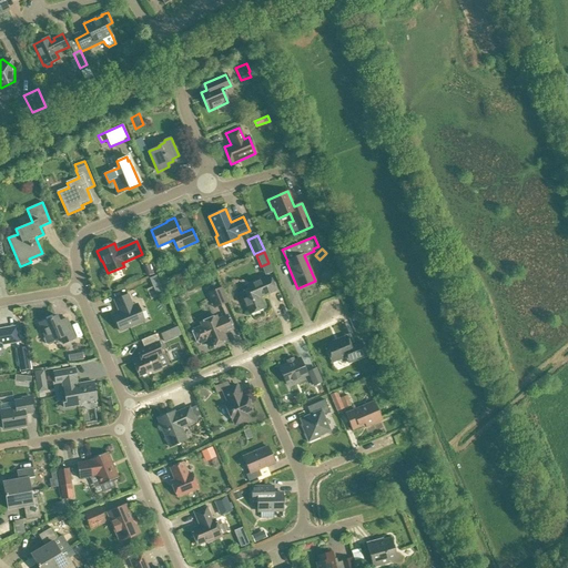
[(156,276),(150,279),(153,287),(160,284),(156,276)]
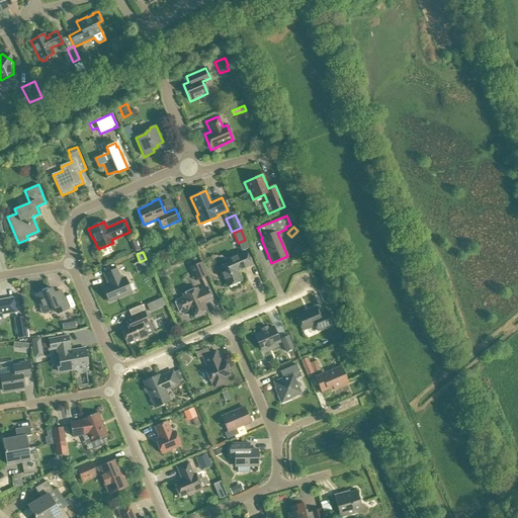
[(236,271),(251,265),(245,252),(225,261),(226,264),(219,267),(227,286),(240,281),(236,271)]
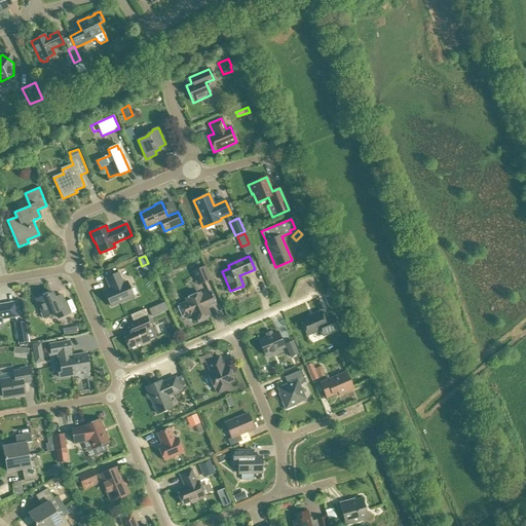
[(192,271),(197,286),(211,280),(204,266),(192,271)]
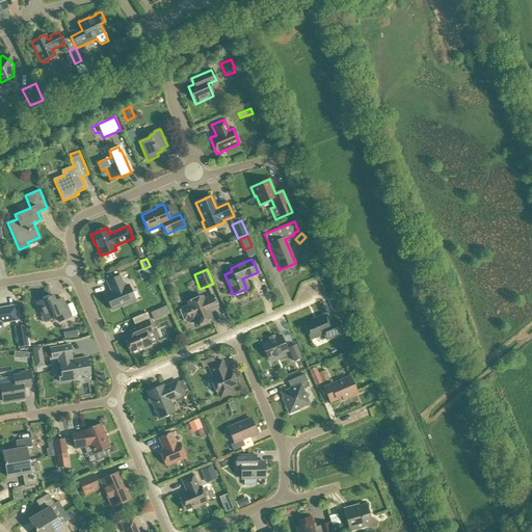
[(112,311),(134,301),(128,285),(124,287),(120,276),(107,282),(111,292),(105,295),(112,311)]
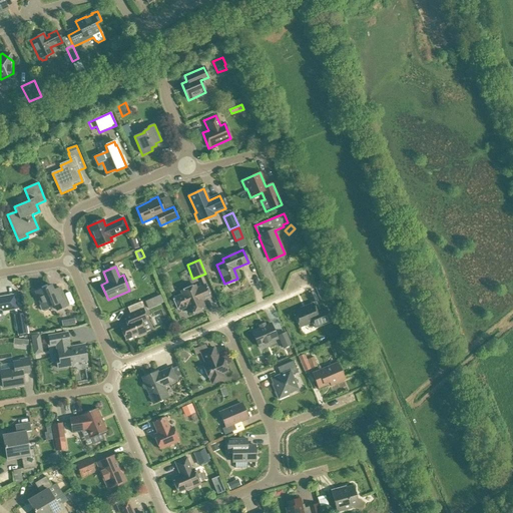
[(40,304),(39,307),(41,311),(43,313),(48,311),(49,308),(54,306),(56,311),(67,307),(60,288),(53,291),(51,286),(35,293),(40,304)]
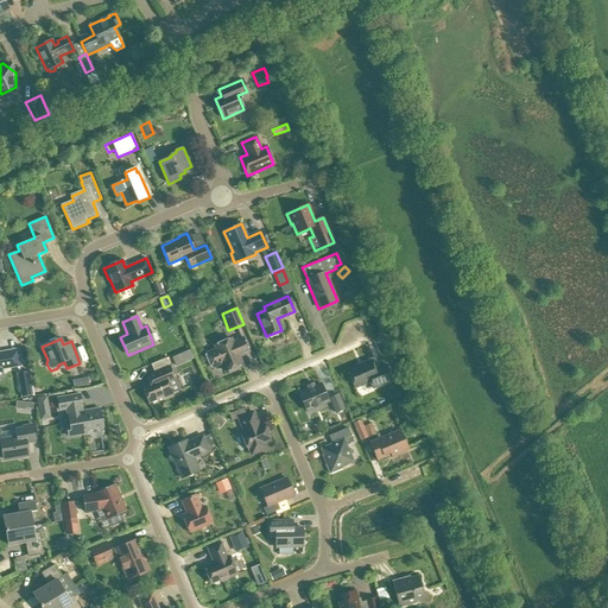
[(216,349),(206,354),(211,368),(222,363),(226,372),(242,365),(239,356),(249,353),(242,339),(233,342),(230,339),(214,346),(216,349)]
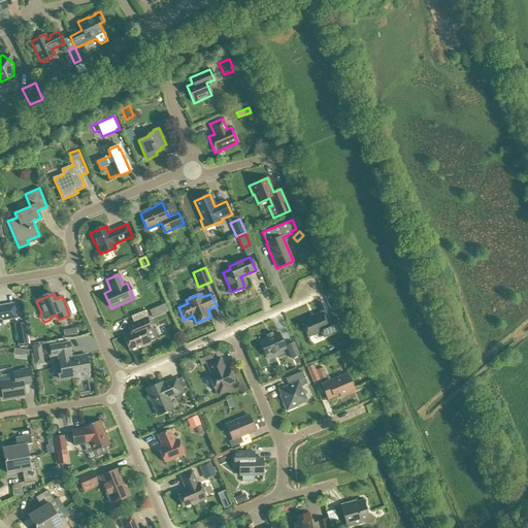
[(168,311),(164,303),(149,310),(152,319),(168,311)]
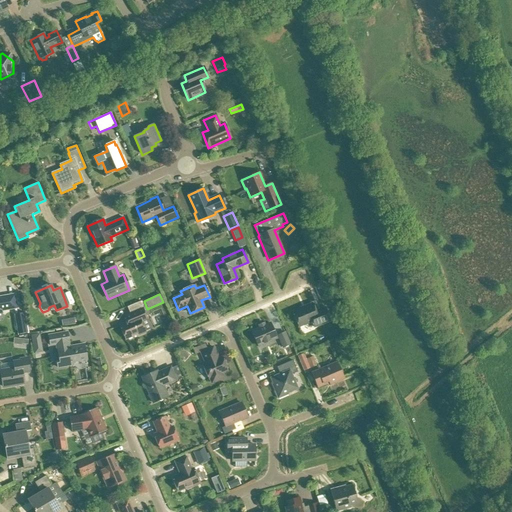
[(0,313),(1,314),(1,311),(17,308),(14,295),(0,297),(0,313)]
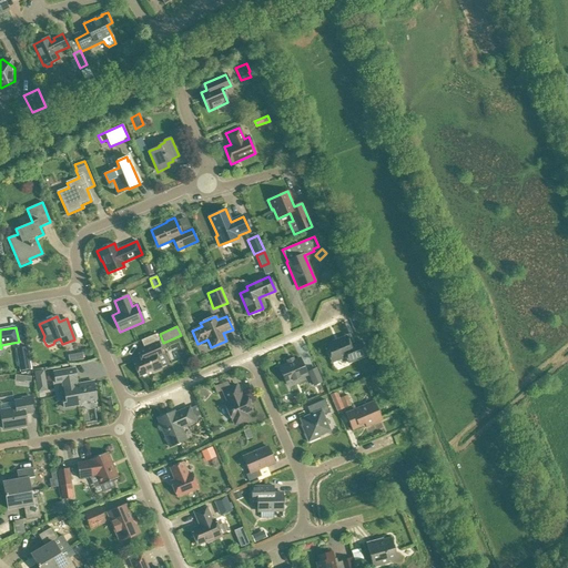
[(347,363),(366,355),(361,342),(350,346),(346,337),(324,346),(331,363),(345,356),(347,363)]
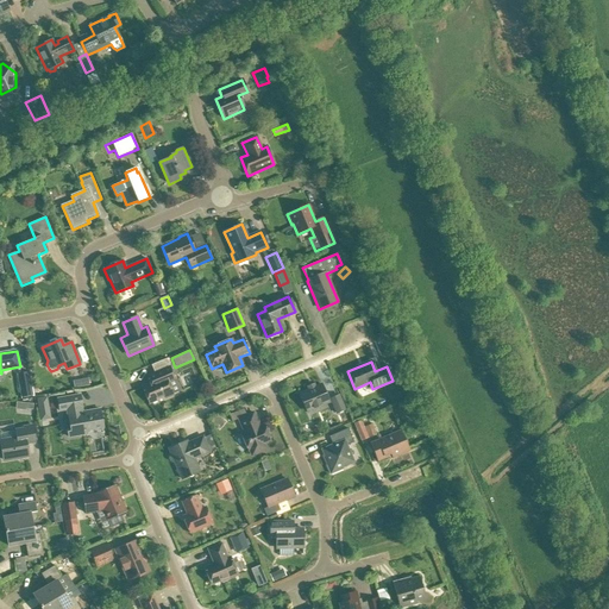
[(180,391),(169,366),(146,376),(150,384),(142,388),(149,405),(164,397),(164,399),(173,395),(173,394),(180,391)]
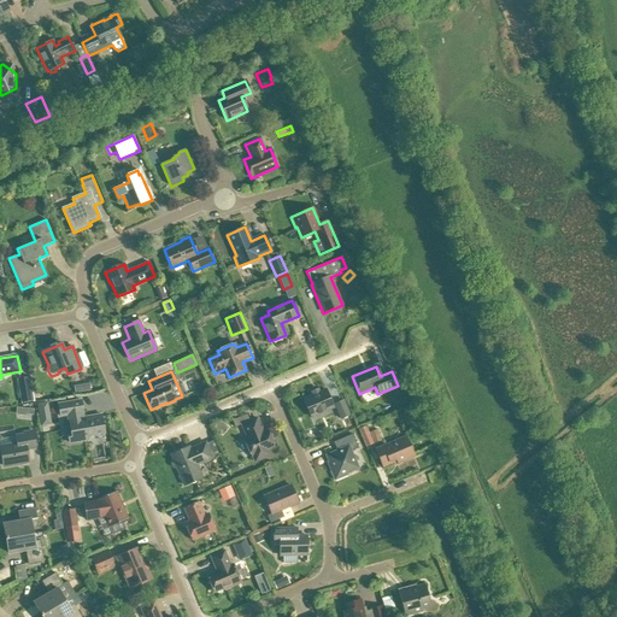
[(17,380),(21,404),(34,401),(29,377),(17,380)]
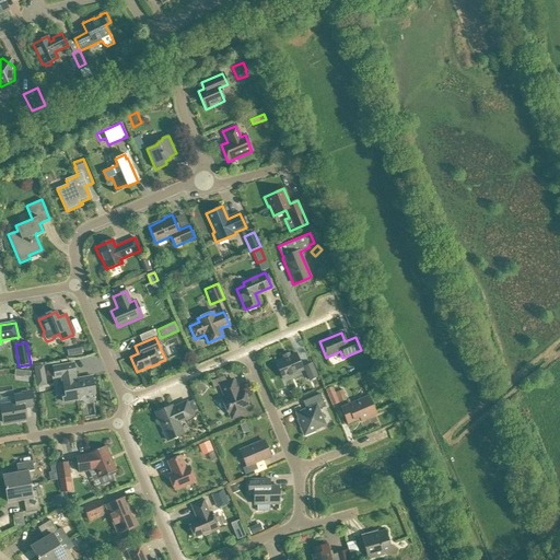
[(282,378),(302,370),(295,353),(276,362),(282,378)]
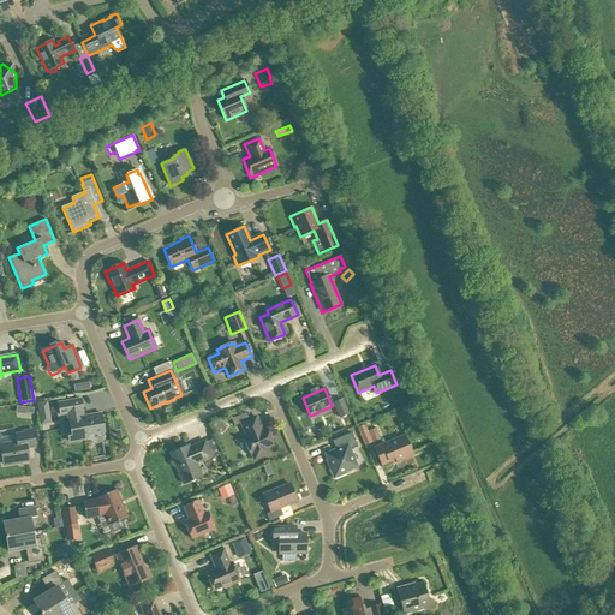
[(348,413),(342,398),(332,402),(339,418),(348,413)]
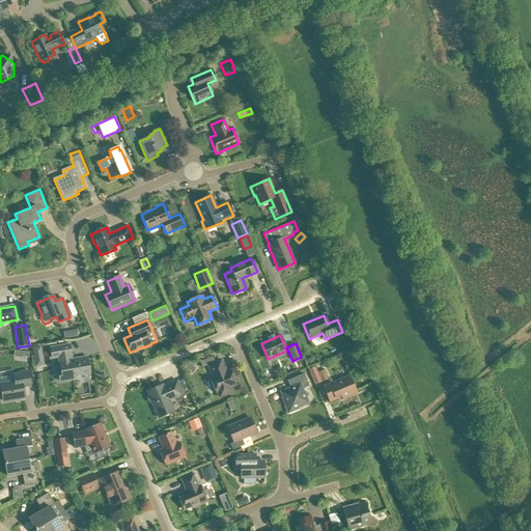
[(76,375),(90,372),(87,357),(71,360),(70,356),(72,355),(70,344),(50,348),(52,359),(58,358),(60,372),(58,372),(59,382),(76,379),(76,375)]
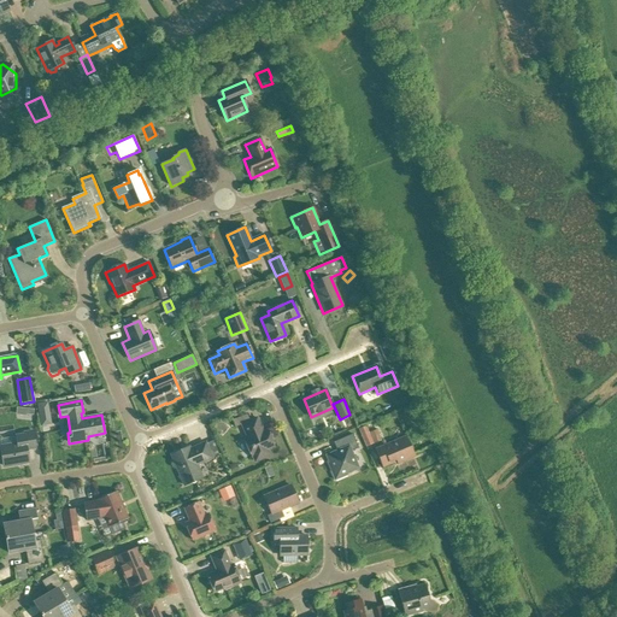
[(37,406),(40,418),(50,416),(48,404),(37,406)]
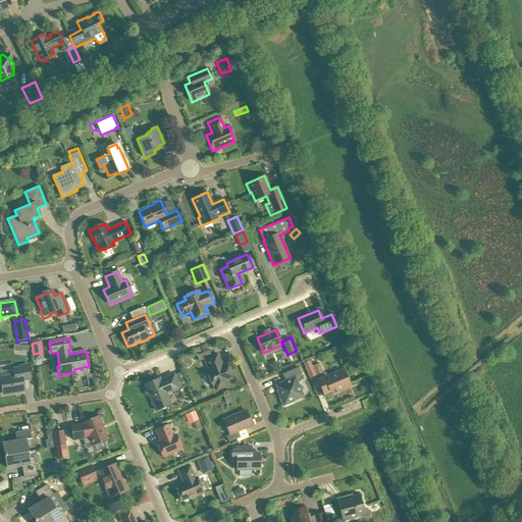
[(224,382),(224,381),(231,378),(225,364),(222,366),(217,354),(204,359),(209,371),(207,372),(212,386),(215,385),(216,386),(217,387),(218,388),(219,388),(220,388),(221,388),(222,387),(223,387),(223,386),(224,386),(224,385),(225,384),(225,383),(225,382),(224,382)]
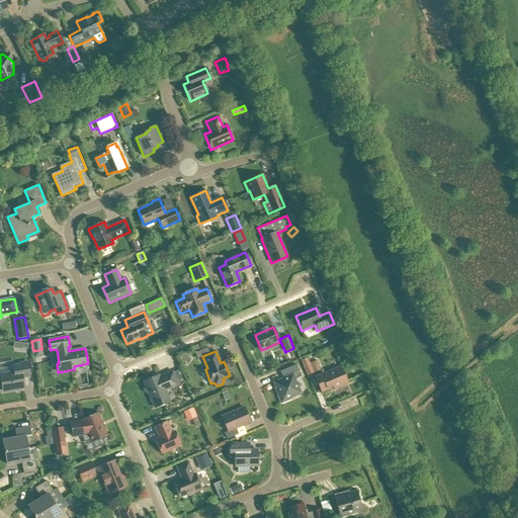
[(307,357),(300,360),(308,374),(320,369),(316,360),(309,363),(307,357)]
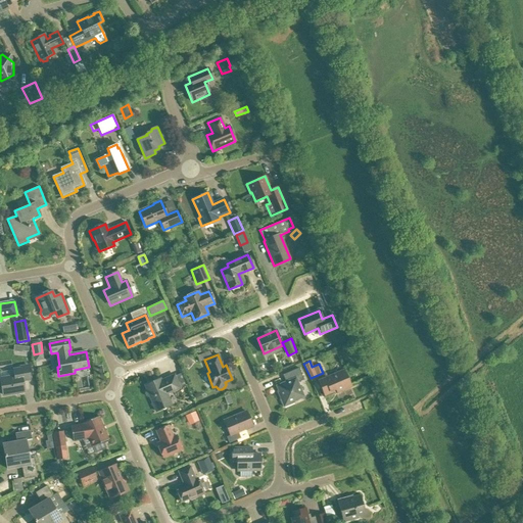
[(22,381),(30,380),(28,366),(19,367),(19,369),(12,370),(14,377),(0,379),(0,382),(2,395),(25,391),(22,381)]
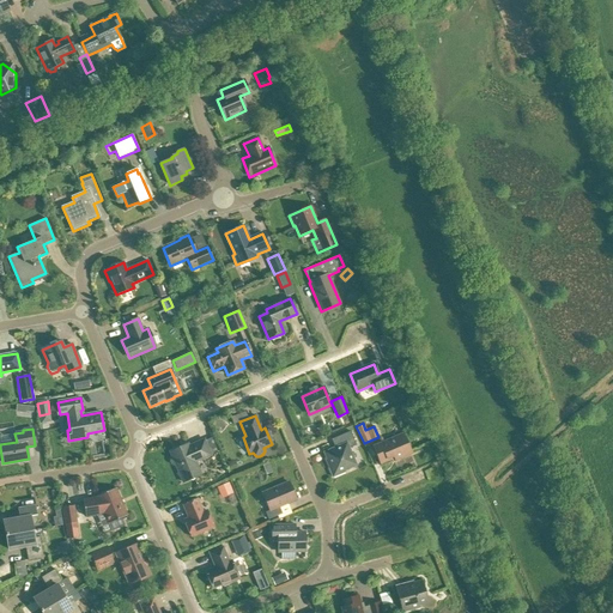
[(349,449),(356,445),(350,431),(331,439),(334,448),(323,453),(329,467),(328,468),(333,477),(344,472),(344,471),(356,466),(349,449)]
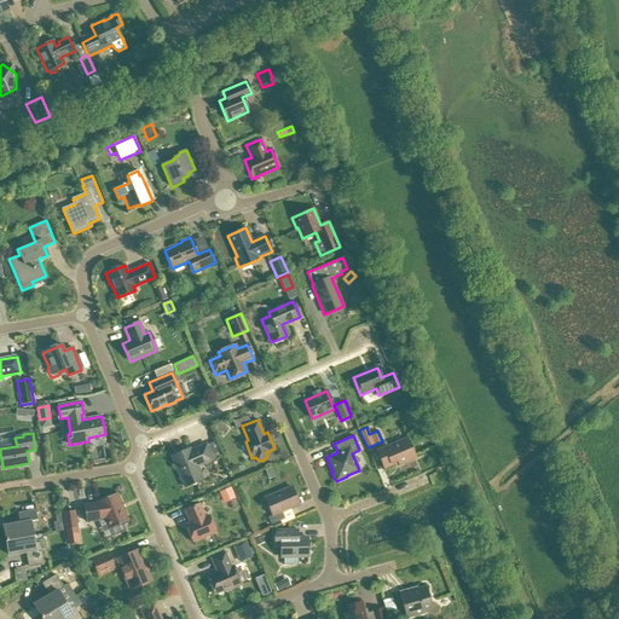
[(399,466),(416,458),(406,438),(376,451),(383,469),(398,463),(399,466)]
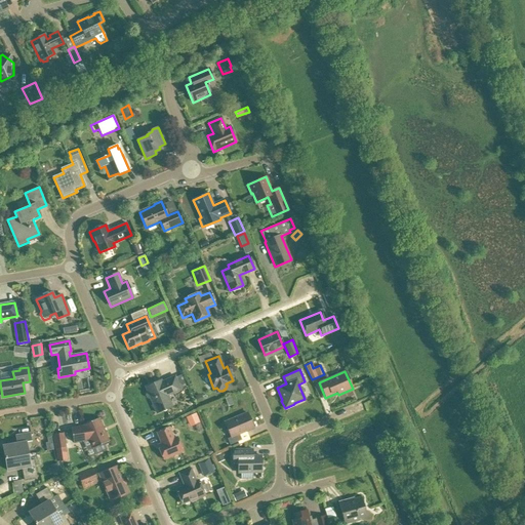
[(167,396),(180,390),(174,377),(161,382),(160,380),(146,387),(148,393),(146,394),(146,396),(147,398),(148,399),(151,399),(157,413),(171,407),(167,396)]
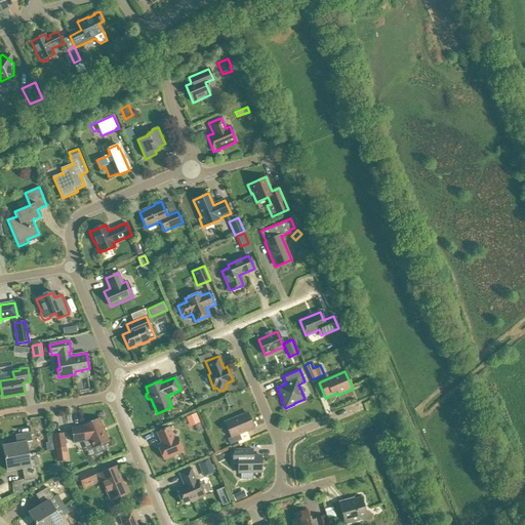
[(186,417),(190,427),(199,422),(195,413),(186,417)]
